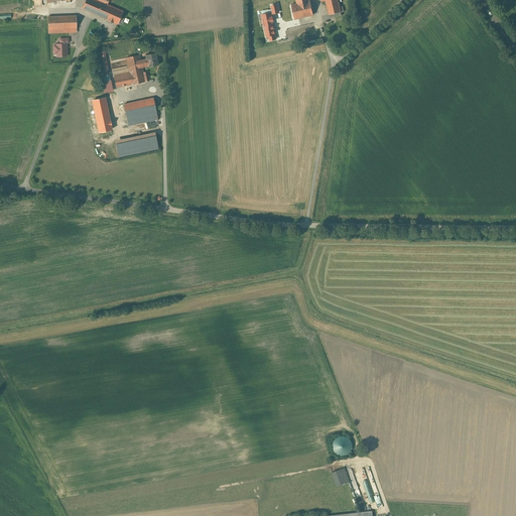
[(88,0),(85,8),(119,23),(125,10),(109,3),(103,0),(88,0)]
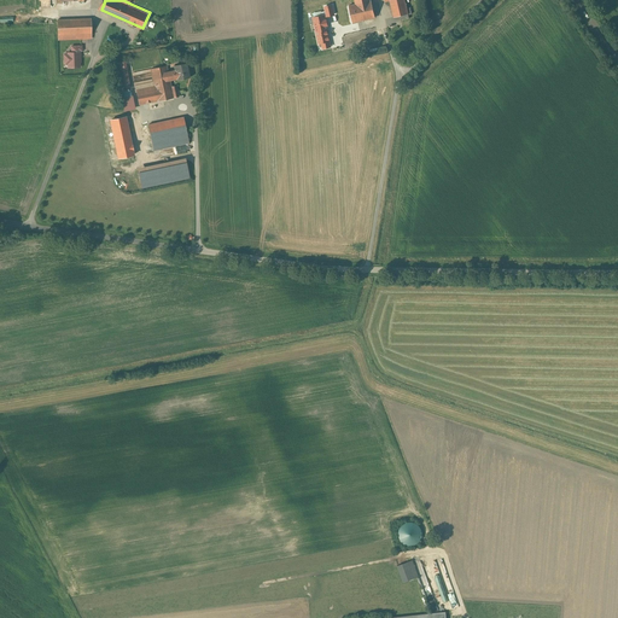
[(342,25),(378,17),(373,0),(356,0),(357,0),(337,5),(342,25)]
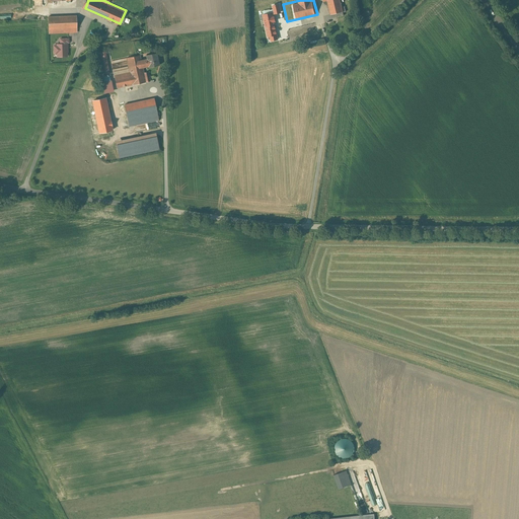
[(345,11),(342,0),(324,0),(325,1),(329,0),(332,14),(345,11)]
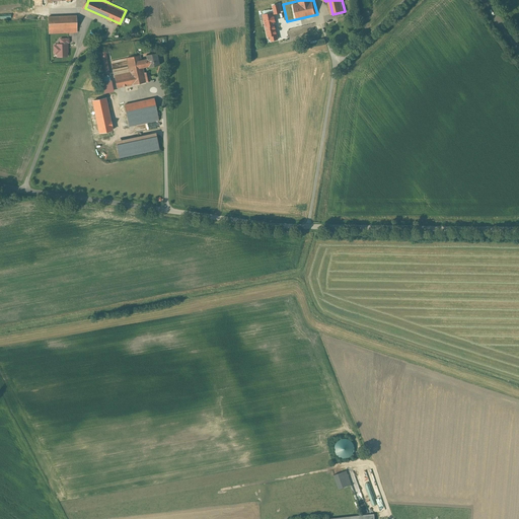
[(78,32),(78,14),(50,15),(51,33),(78,32)]
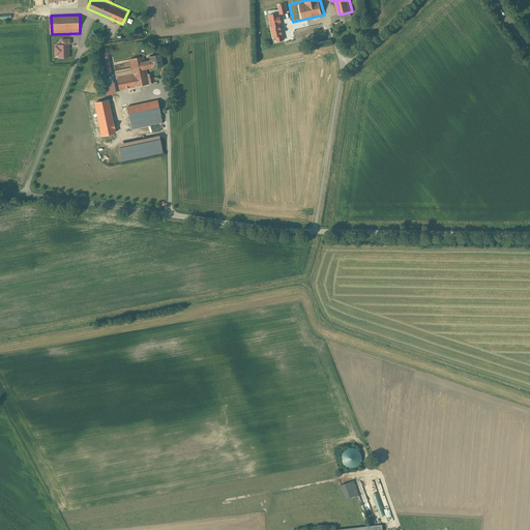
[(68,43),(61,43),(61,45),(58,46),(58,47),(55,47),(55,52),(58,52),(59,58),(68,57),(68,54),(69,54),(69,48),(68,48),(68,43)]
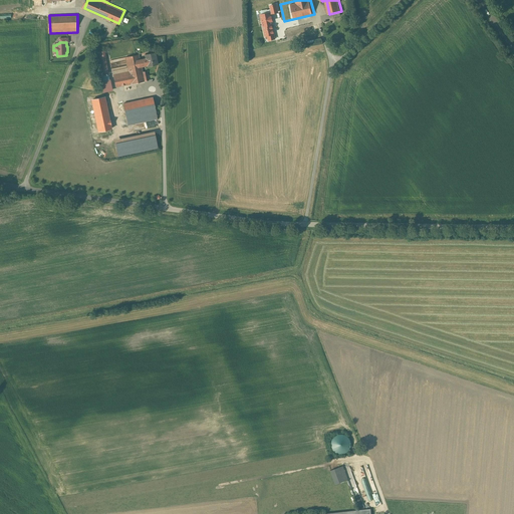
[(111,58),(117,87),(152,80),(149,70),(145,71),(144,68),(160,65),(157,52),(146,55),(147,57),(142,58),(141,52),(111,58)]
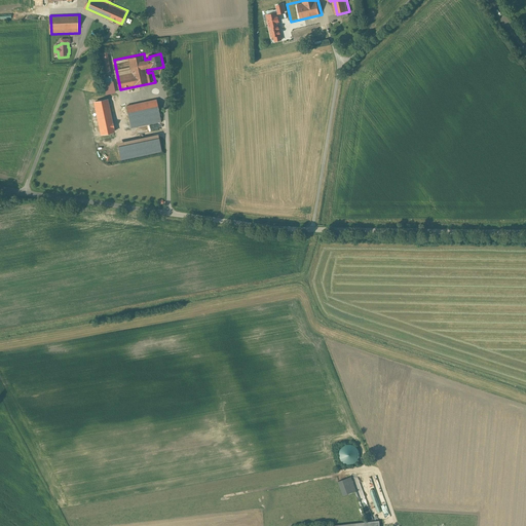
[(107,95),(117,91),(114,80),(104,82),(107,95)]
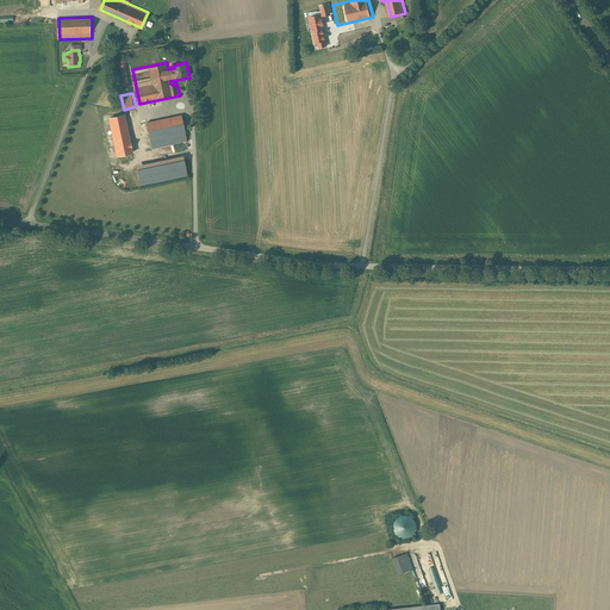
[(186,128),(182,111),(148,118),(151,136),(167,132),(169,143),(179,141),(176,130),(186,128)]
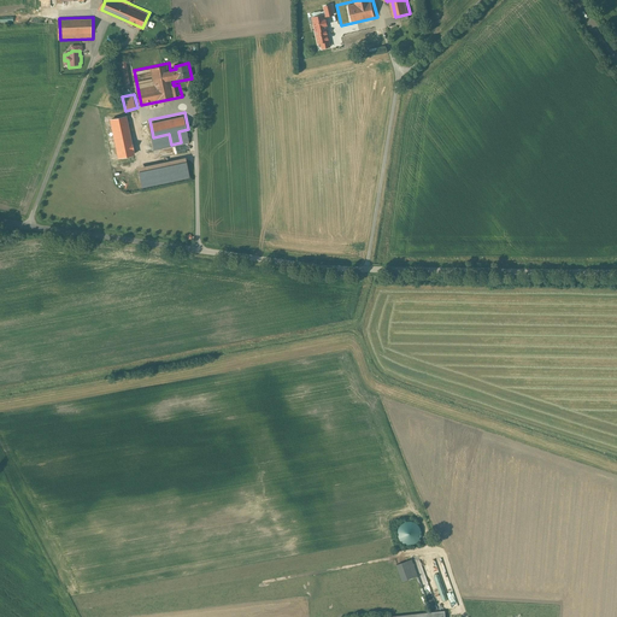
[(133,123),(123,125),(128,148),(142,145),(141,139),(136,140),(133,123)]
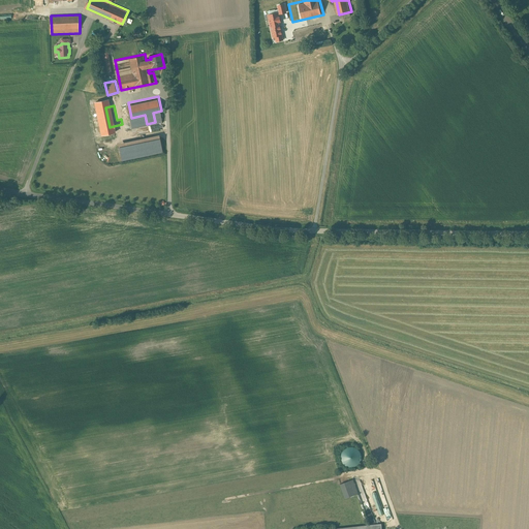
[(162,135),(120,142),(123,159),(164,153),(162,135)]
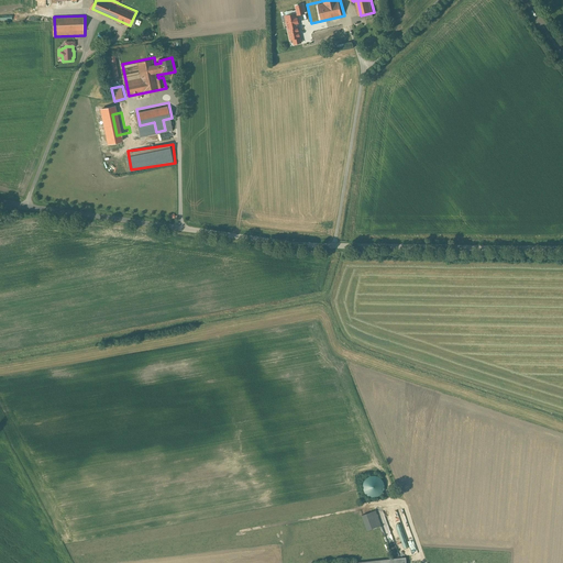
[(363,487),(364,490),(365,494),(368,496),(372,497),(375,497),(378,496),(381,494),(383,492),(384,488),(384,485),(383,482),(382,479),(378,477),(376,476),(372,475),(370,476),(366,478),(364,481),(363,484),(363,487)]
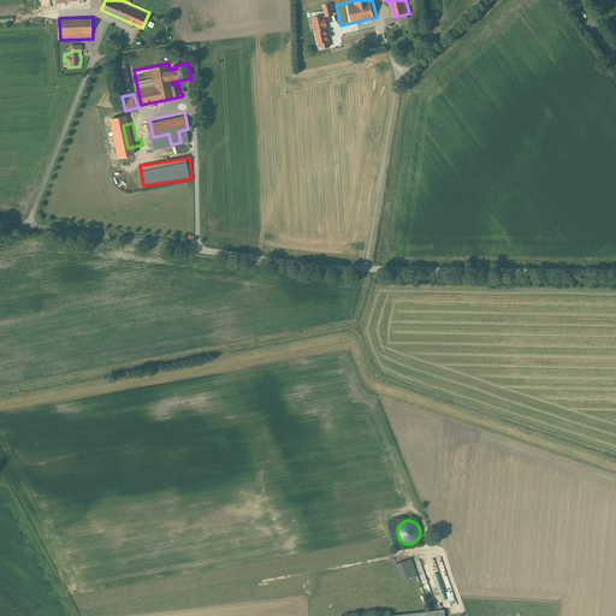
[(412,558),(396,564),(402,581),(418,575),(412,558)]
